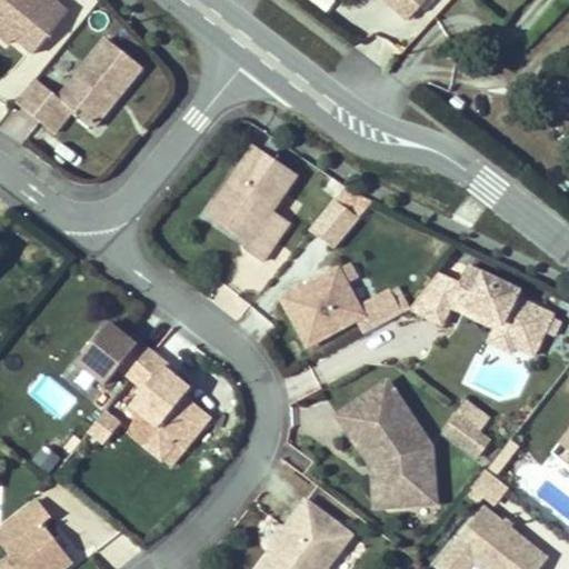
[(0,0),(0,33),(0,35),(6,29),(31,49),(65,8),(55,0),(0,0)]
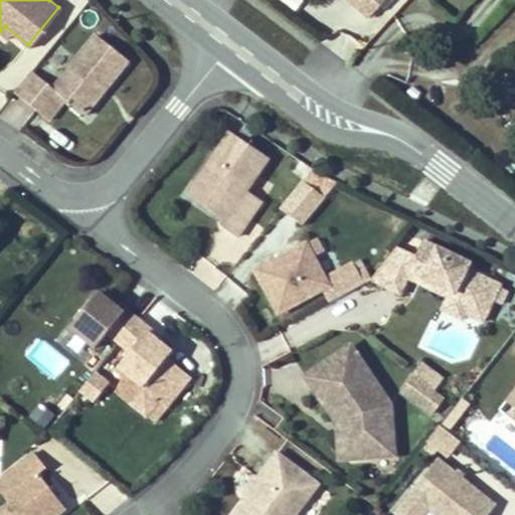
[(281,0),(295,10),(301,0),(281,0)]
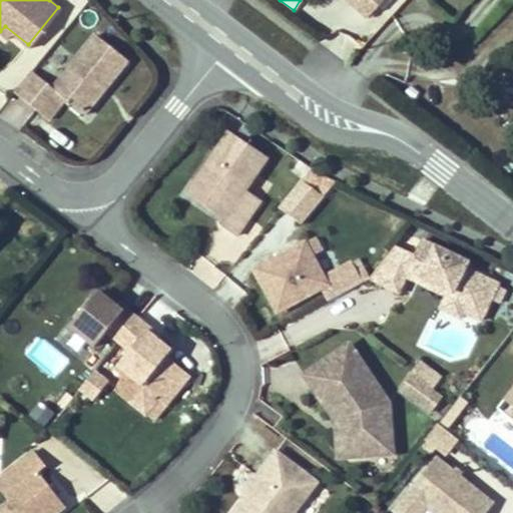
[(356,0),(352,5),(365,16),(380,0),(356,0)]
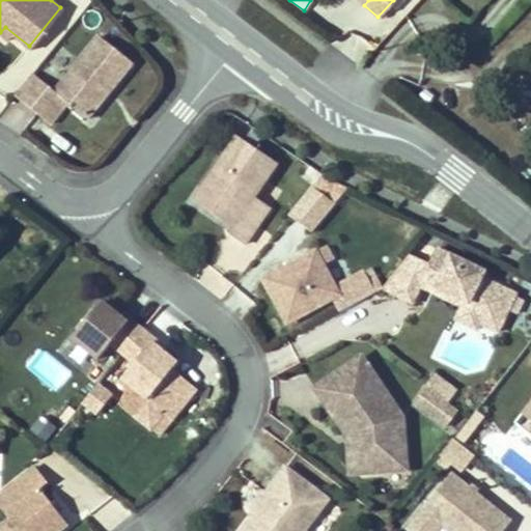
[(30,68),(11,90),(48,119),(64,99),(86,116),(132,60),(96,31),(52,86),(30,68)]
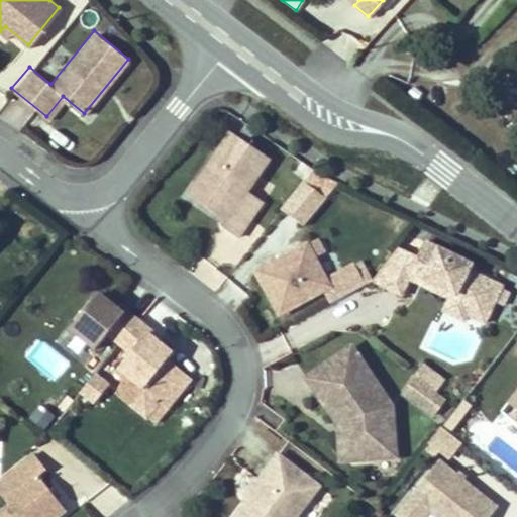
[(225,227),(242,238),(267,203),(250,193),(273,160),(229,130),(194,183),(217,199),(209,209),(229,222),(225,227)]
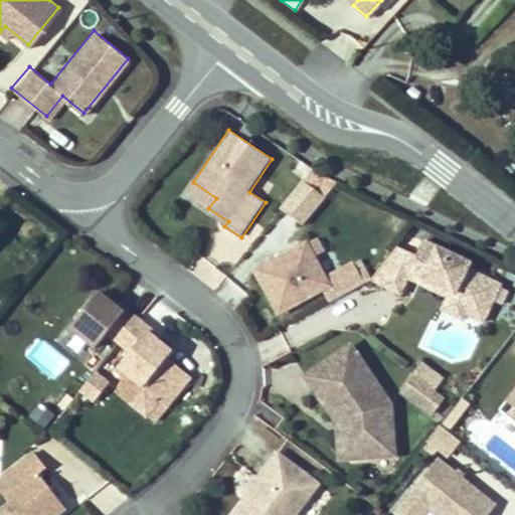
[(326,197),(302,179),(280,207),(303,226),(326,197)]
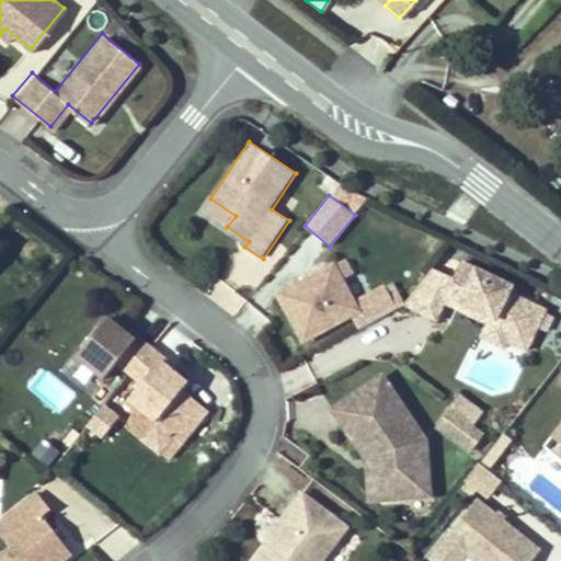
[(236,216),(210,198),(202,209),(227,227),(236,216)]
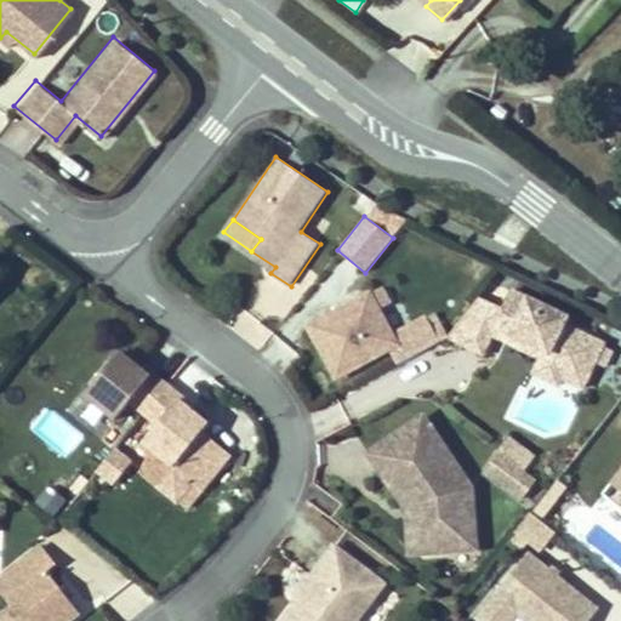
[(370,289),(305,325),(336,383),(389,354),(393,331),(381,311),(393,303),(383,286),(371,292),(370,289)]
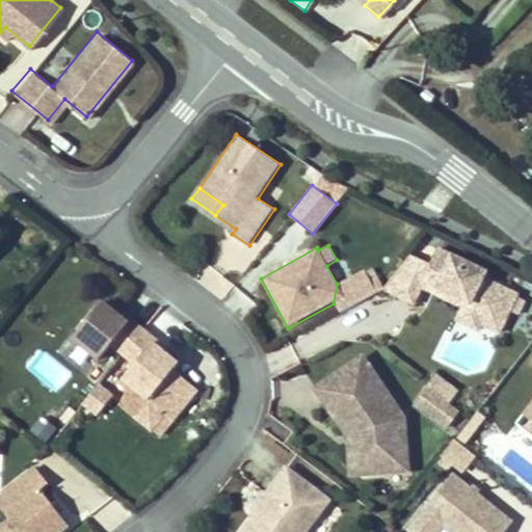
[(410,254),(383,289),(415,302),(423,289),(460,310),(455,322),(500,338),(511,312),(521,316),(528,300),(520,297),(521,294),(486,277),(489,270),(437,245),(430,263),(410,254)]
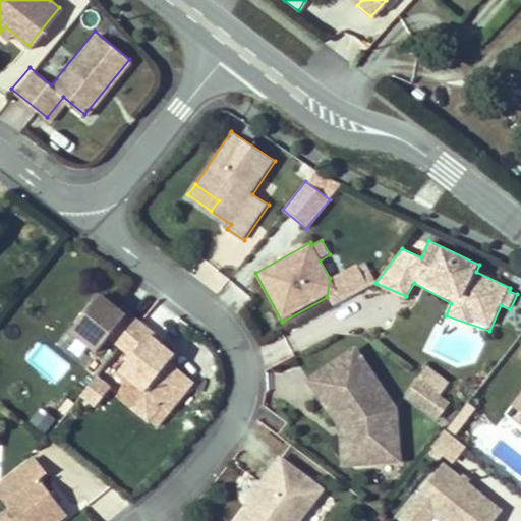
[(356,264),(330,278),(327,297),(334,309),(375,283),(365,263),(359,267),(356,264)]
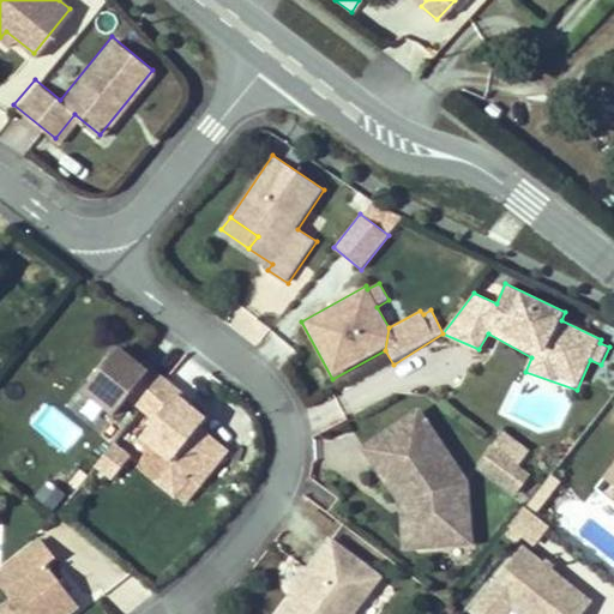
[(145,368),(116,345),(83,387),(114,411),(128,393),(156,415),(142,433),(172,458),(200,422),(205,416),(176,392),(179,389),(149,363),(145,368)]
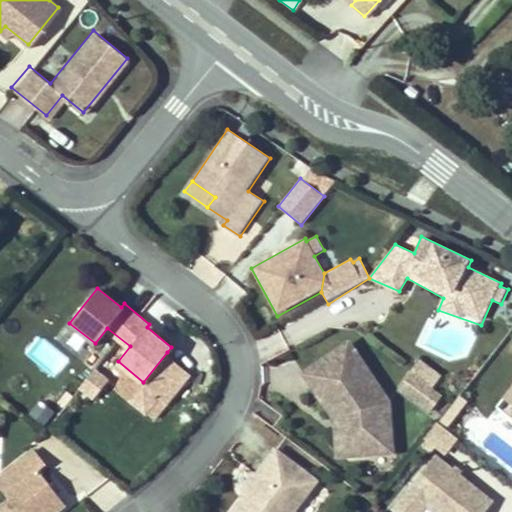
[(301,372),(333,420),(336,459),(395,454),(390,401),(349,340),(301,372)]
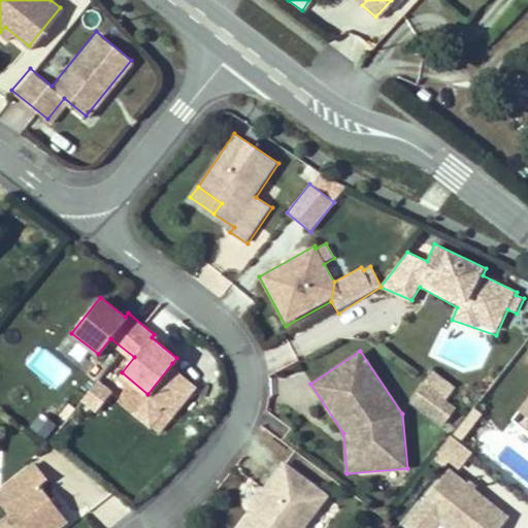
[(172,363),(147,394),(163,406),(171,413),(196,383),(172,363)]
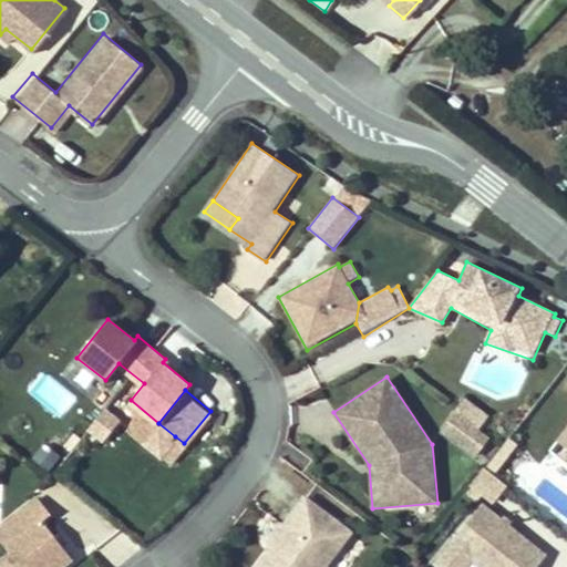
[(464,397),(454,411),(480,430),(491,415),(464,397)]
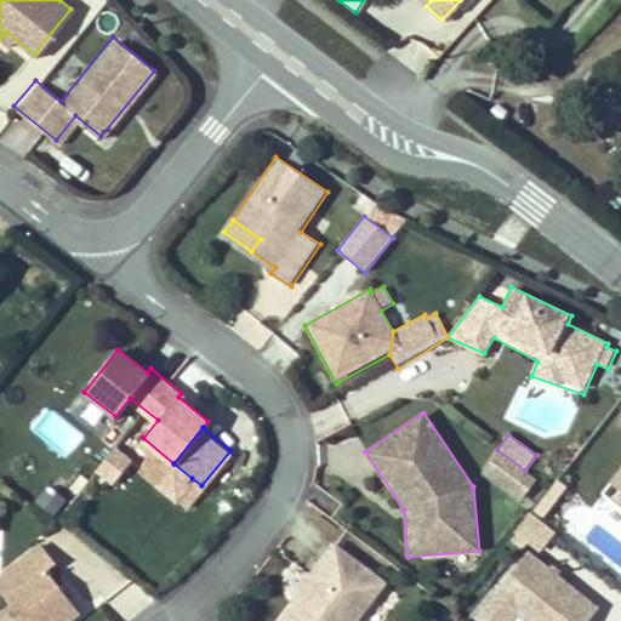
[(130,460),(113,446),(96,468),(112,482),(130,460)]
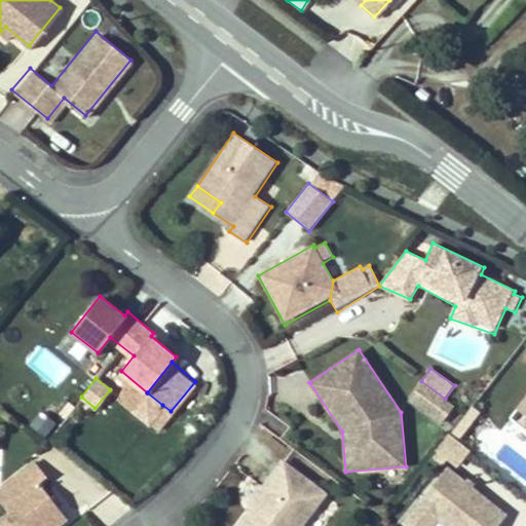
[(445,399),(421,381),(407,400),(441,425),(455,407),(445,399)]
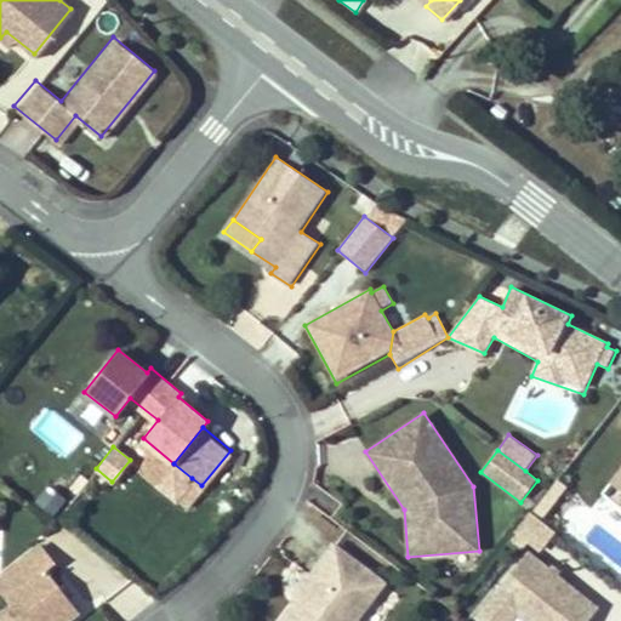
[(192,478),(174,463),(158,482),(177,496),(192,478)]
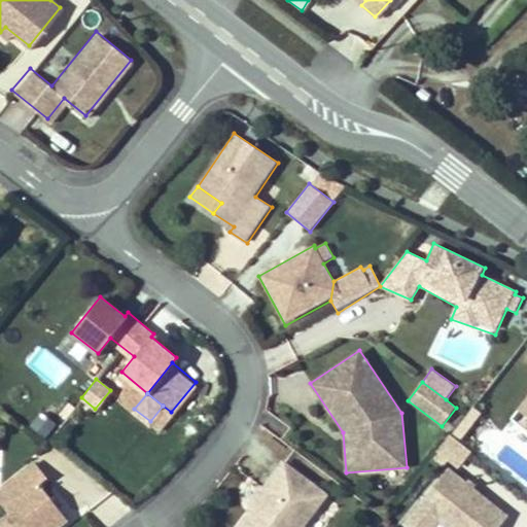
[(482,414),(471,407),(451,435),(460,443),(482,414)]
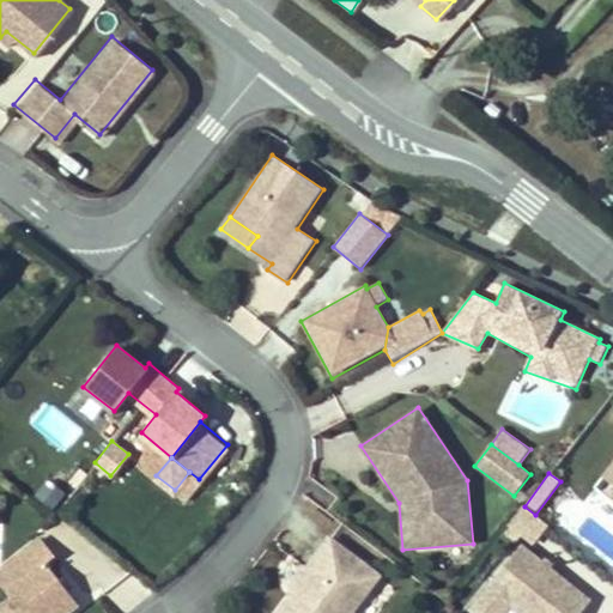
[(34,497),(54,510),(66,492),(44,479),(34,497)]
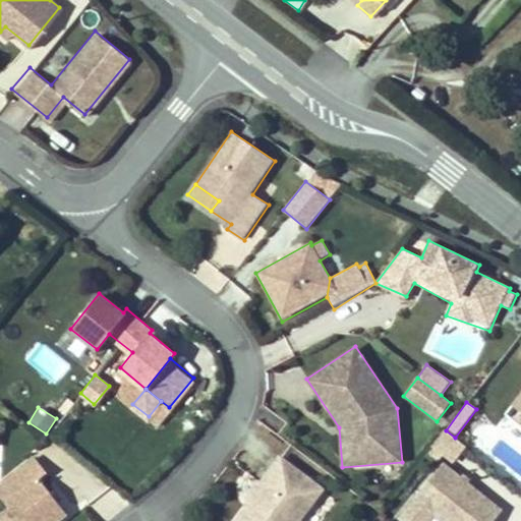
[(466,447),(443,428),(429,444),(432,448),(426,455),(438,464),(447,461),(452,465),(466,447)]
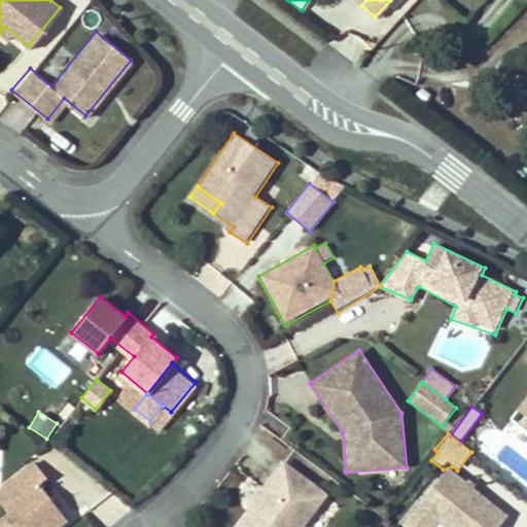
[(0,515),(0,526),(63,526),(70,522),(42,486),(53,478),(34,454),(0,480),(0,512),(2,514),(0,515)]
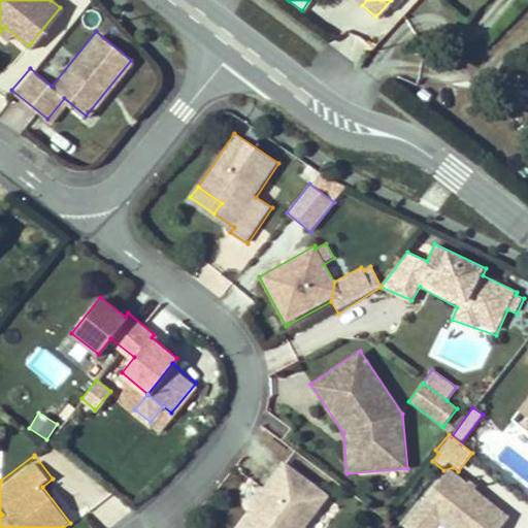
[(307,527),(331,496),(283,461),(263,487),(269,492),(257,509),(252,505),(234,527),(307,527)]
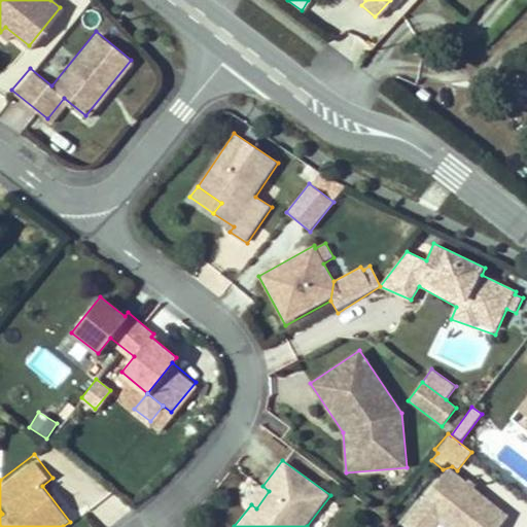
[(443,526),(499,526),(510,514),(444,463),(398,523),(402,526),(431,526),(436,522),(443,526)]
